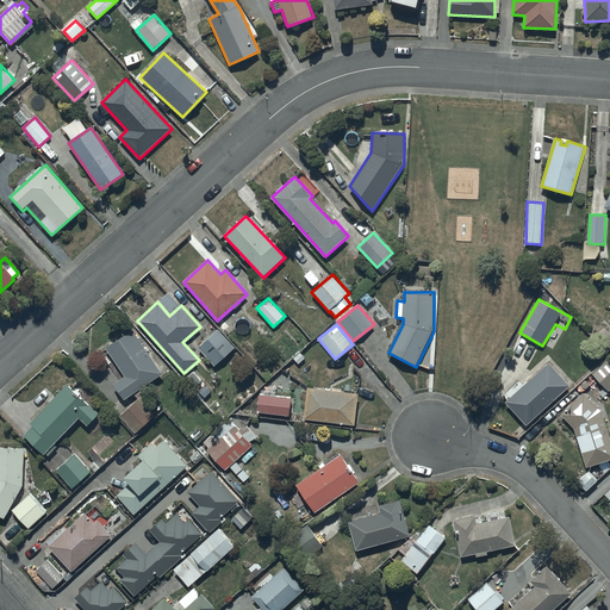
[(236,349),(219,329),(198,348),(215,367),(236,349)]
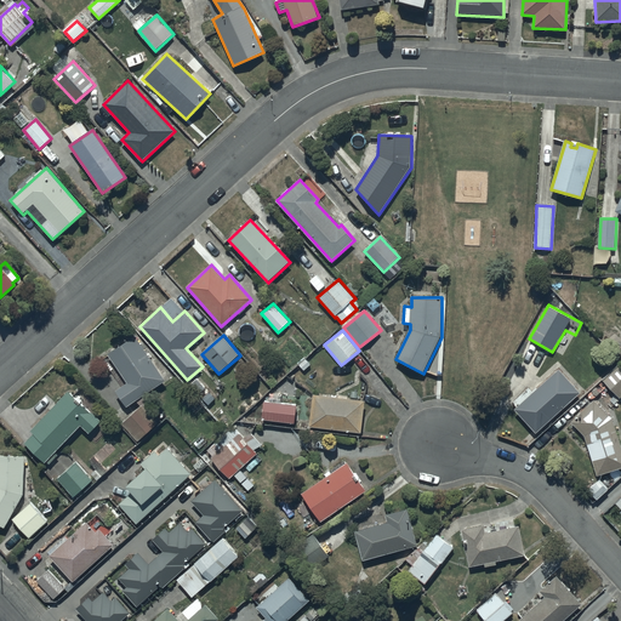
[(135,336),(108,354),(127,383),(117,392),(127,408),(165,381),(135,336)]
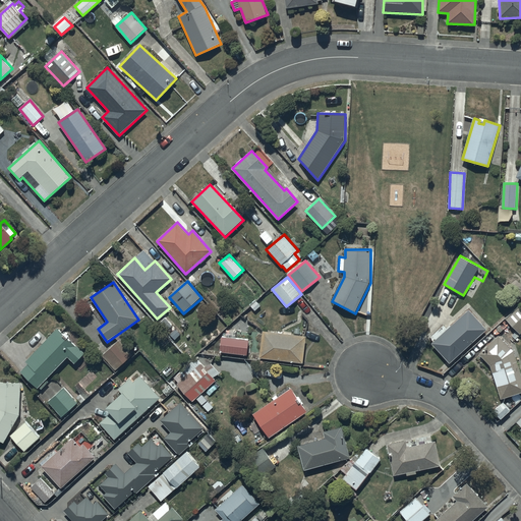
[(520,308),(519,307),(506,320),(519,335),(520,333),(520,308)]
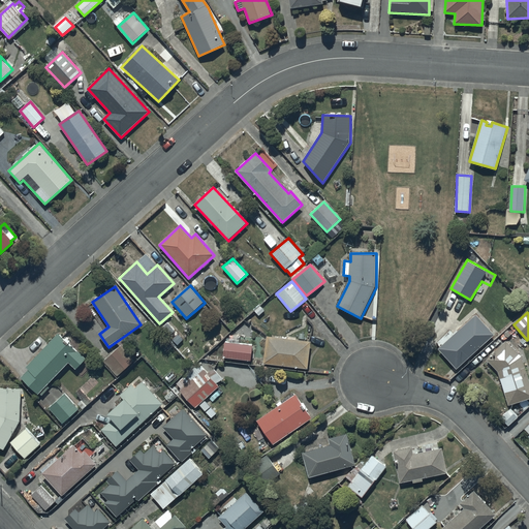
[(494,335),(475,314),(453,336),(448,332),(436,343),(440,348),(438,350),(457,370),(494,335)]
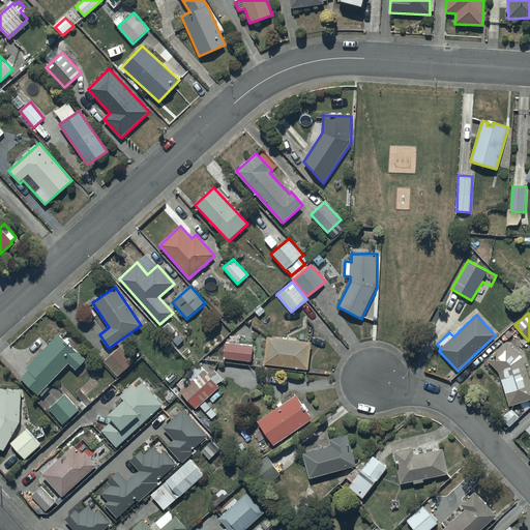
[(176,331),(168,323),(160,329),(168,339),(176,331)]
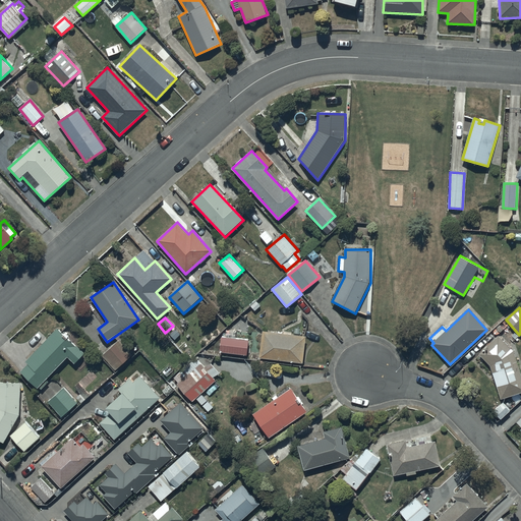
[(84,353),(58,329),(25,361),(29,364),(20,372),(38,389),(40,388),(42,390),(49,382),(47,380),(67,357),(75,364),(84,353)]
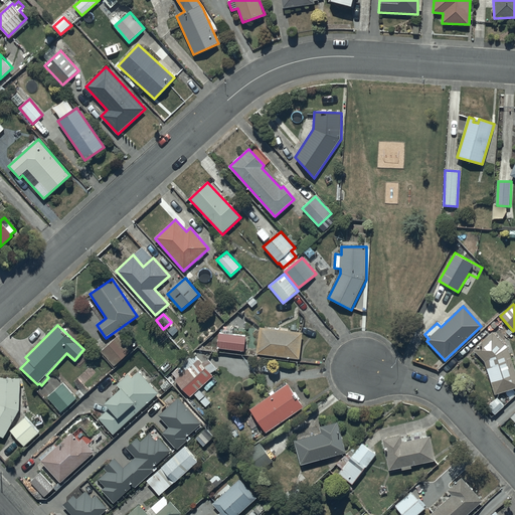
[(303,332),(260,327),(256,353),(300,359),(303,332)]
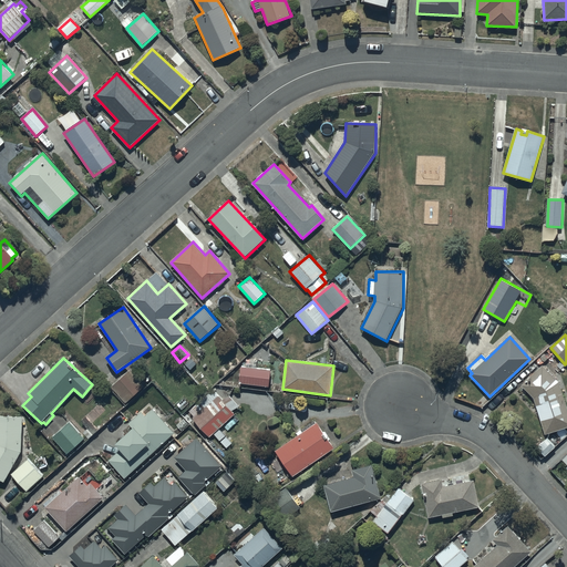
[(566,405),(559,382),(543,366),(523,385),(534,398),(546,434),(566,428),(566,405)]
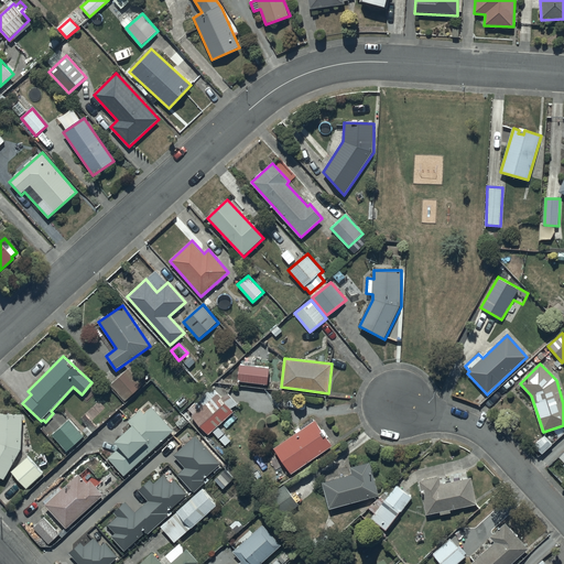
[(270,368),(240,365),(238,381),(268,384),(270,368)]
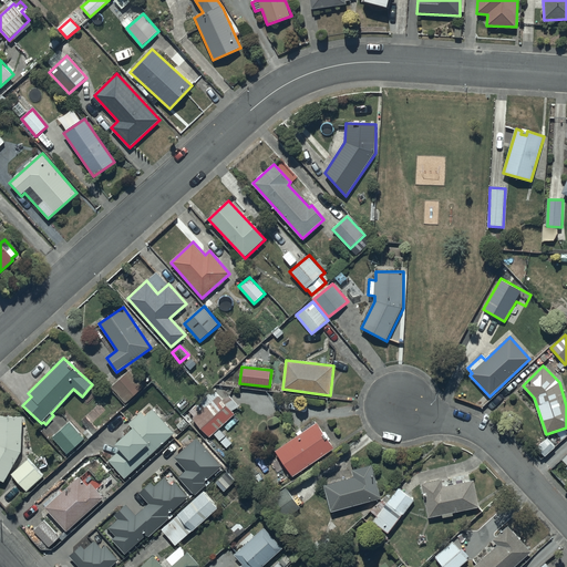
[(144,387),(130,370),(111,388),(125,403),(144,387)]
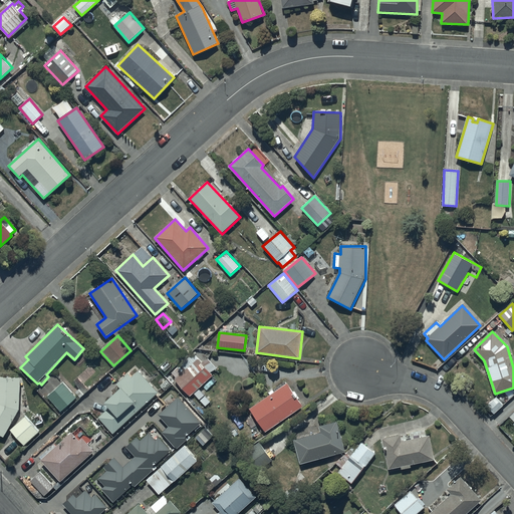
[(193,352),(172,372),(176,377),(174,379),(190,397),(219,370),(208,358),(203,363),(193,352)]
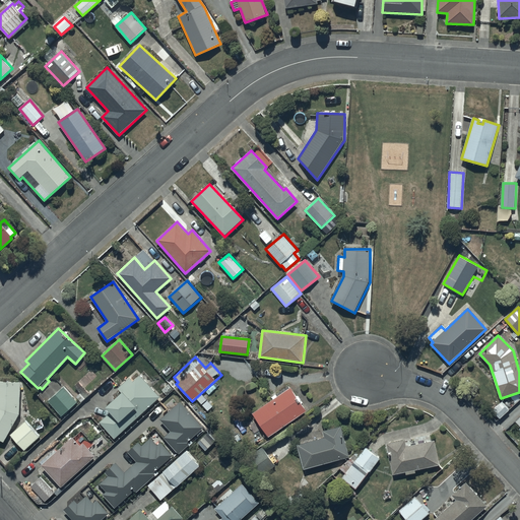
[(137,372),(119,388),(123,393),(107,407),(111,412),(101,423),(115,439),(160,397),(137,372)]
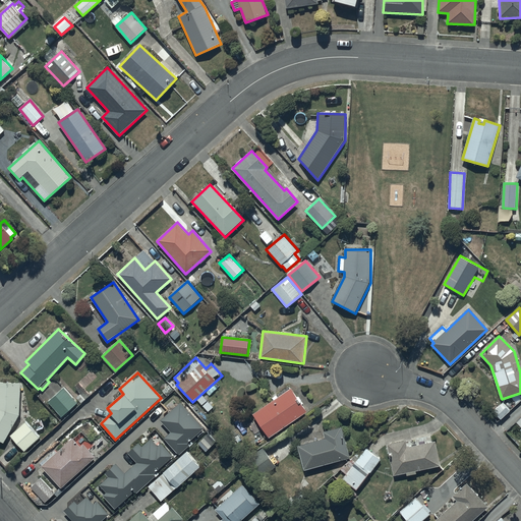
[(0,441),(4,444),(19,416),(20,383),(0,382),(0,441)]
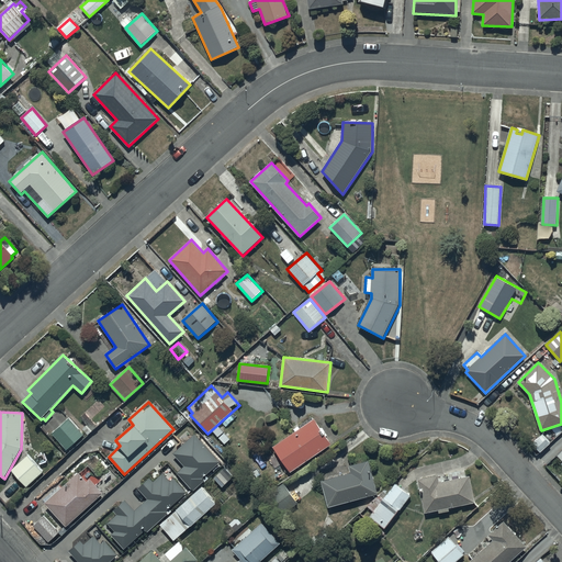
[(83,435),(69,418),(52,434),(67,450),(83,435)]
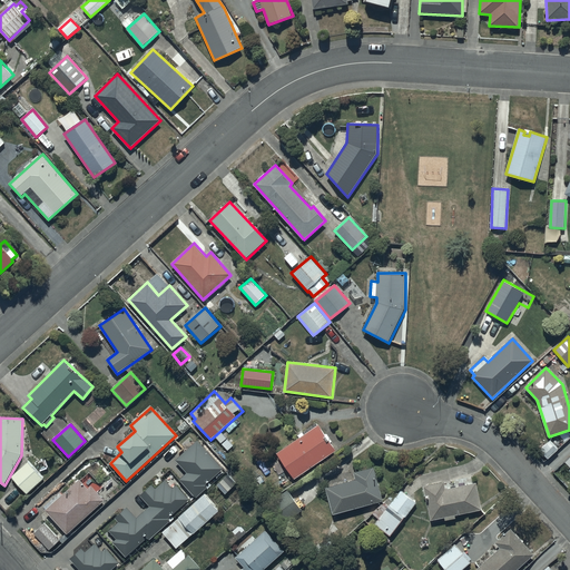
[(320,425),(277,453),(294,479),(336,451),(320,425)]
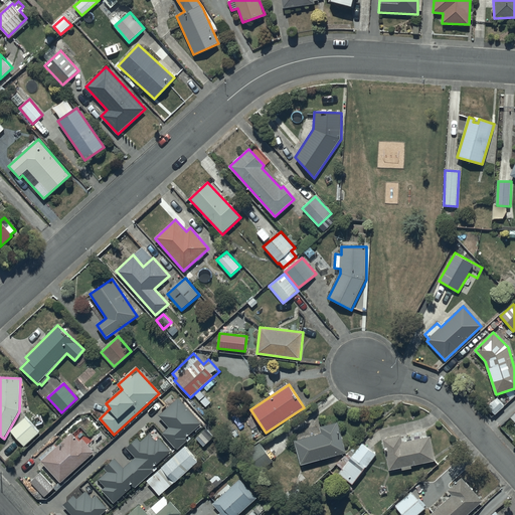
[(201,422),(179,398),(159,416),(169,427),(162,434),(177,450),(188,440),(186,438),(201,422)]
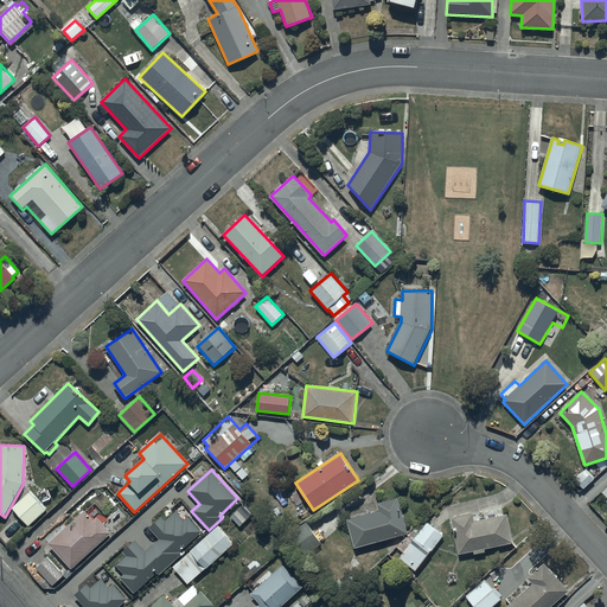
[(31,491),(12,508),(29,526),(48,509),(31,491)]
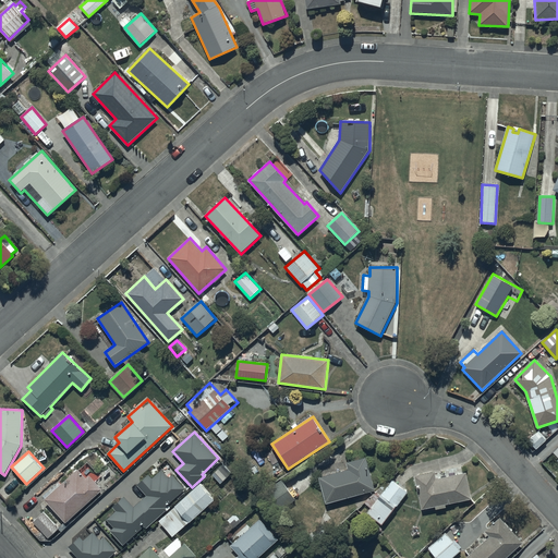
[(375,490),(366,458),(347,463),(349,471),(319,478),(326,502),(375,490)]
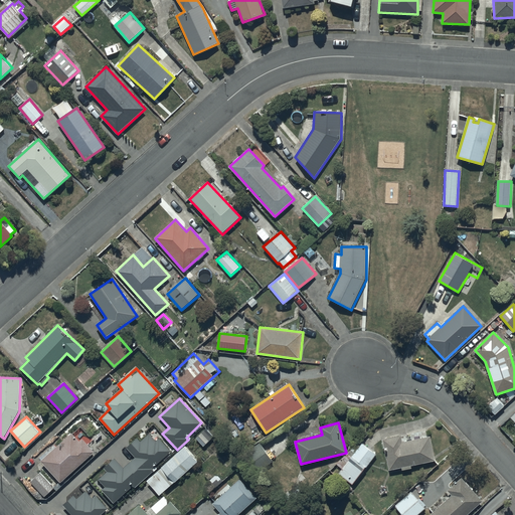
[(71,433),(40,462),(60,483),(94,452),(81,440),(79,442),(71,433)]
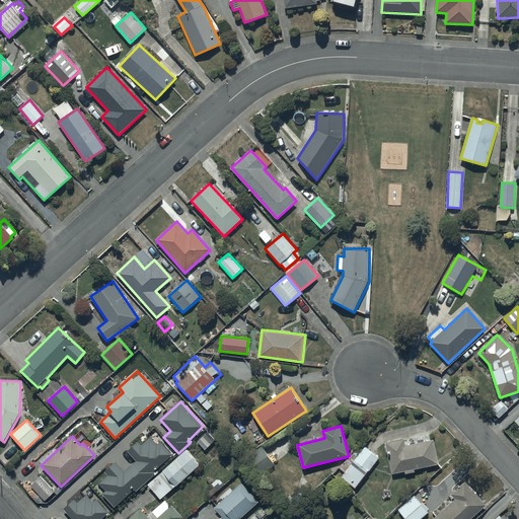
[(106,491),(102,494),(115,507),(135,490),(136,492),(155,474),(153,472),(173,455),(162,441),(158,444),(152,437),(143,445),(139,441),(128,451),(137,461),(125,471),(117,462),(105,472),(108,475),(99,484),(106,491)]
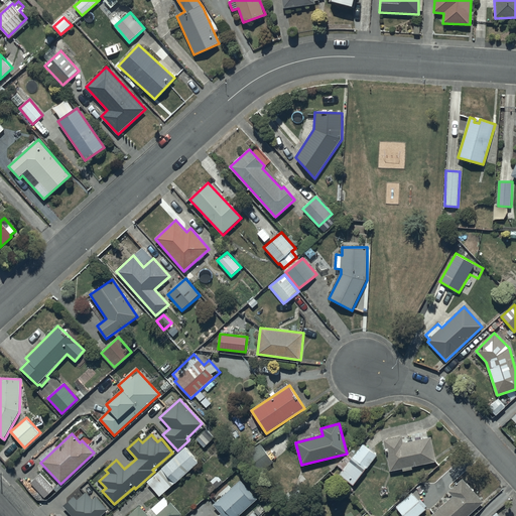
[(407,436),(384,440),(390,472),(403,469),(403,472),(413,470),(413,467),(436,463),(431,437),(408,441),(407,436)]
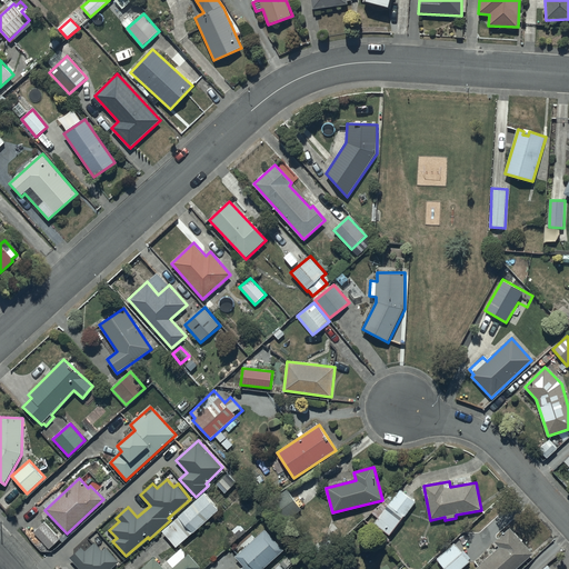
[(416,501),(401,489),(389,505),(383,500),(373,515),(378,518),(373,523),(389,536),(416,501)]
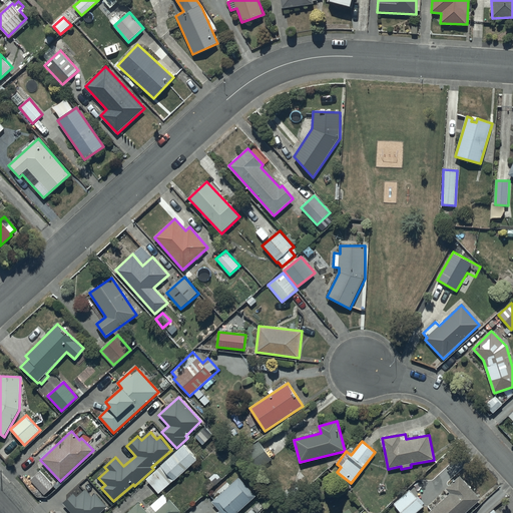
[(254,471),(272,460),(260,442),(242,453),(254,471)]
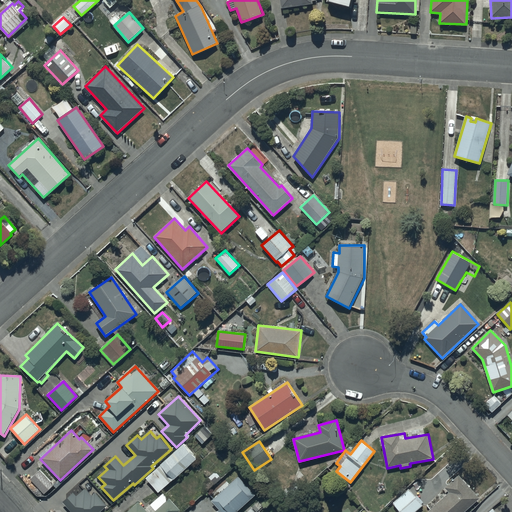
[(197,458),(184,443),(146,478),(159,493),(197,458)]
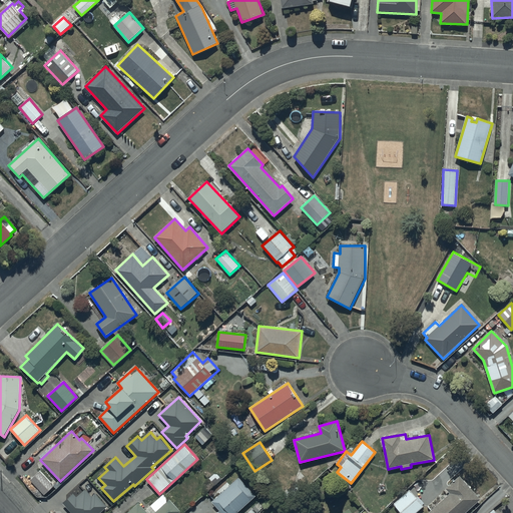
[(55,486),(40,471),(30,481),(44,496),(55,486)]
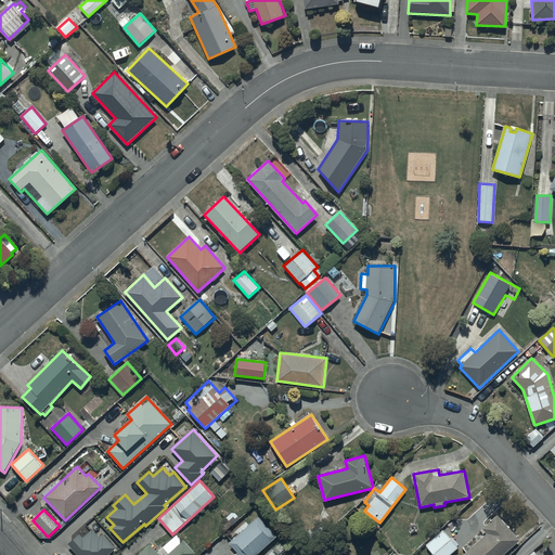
[(256,554),(278,537),(259,516),(229,543),(239,553),(235,554),(256,554)]
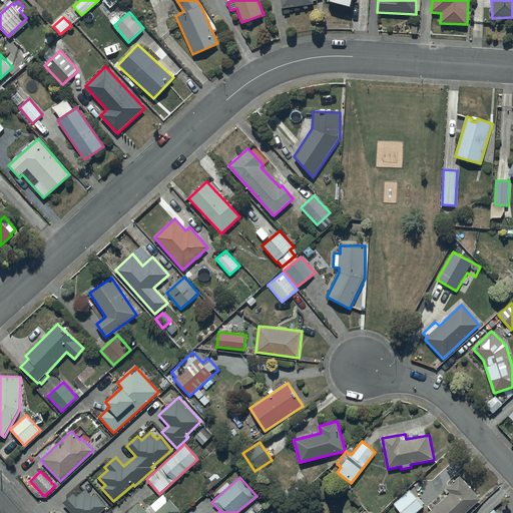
[(465,512),(480,499),(460,478),(447,489),(450,493),(429,512),(465,512)]
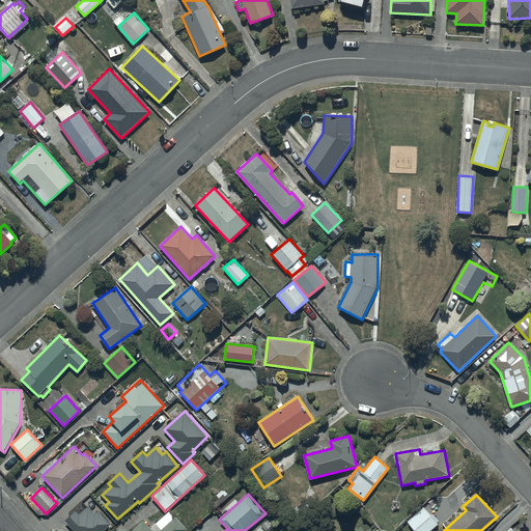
[(65,522),(75,530),(74,530),(105,530),(113,523),(101,510),(96,514),(89,506),(81,514),(77,510),(65,522)]
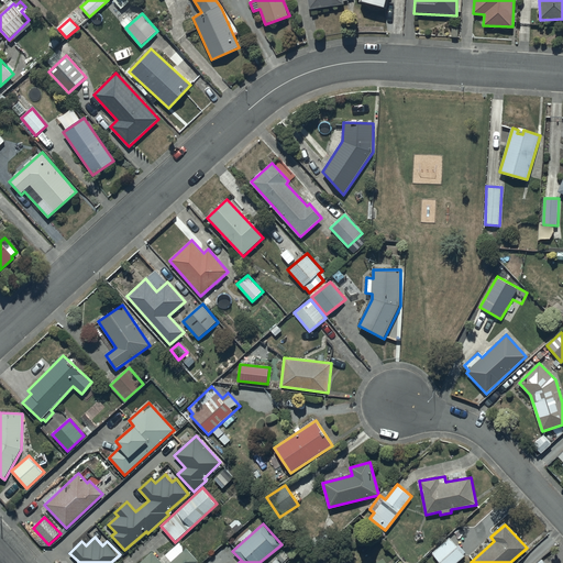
[(456,562),(465,556),(449,538),(432,553),(440,562),(456,562)]
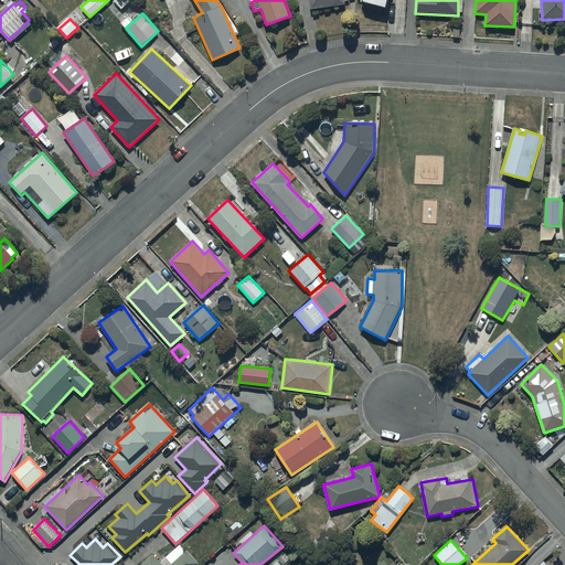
[(160,562),(153,554),(140,564),(196,564),(200,563),(188,548),(185,551),(180,544),(160,562)]
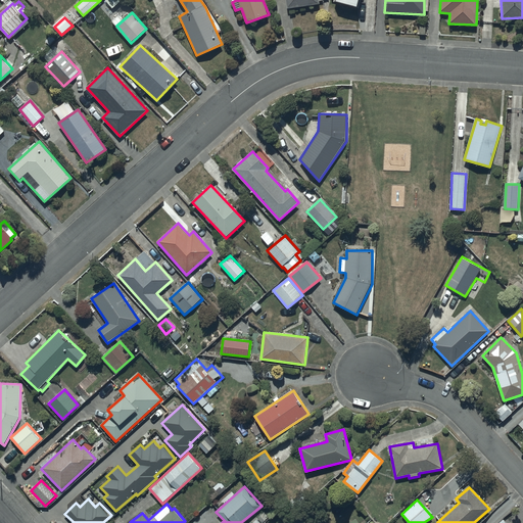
[(399,513),(392,506),(384,513),(391,520),(399,513)]
